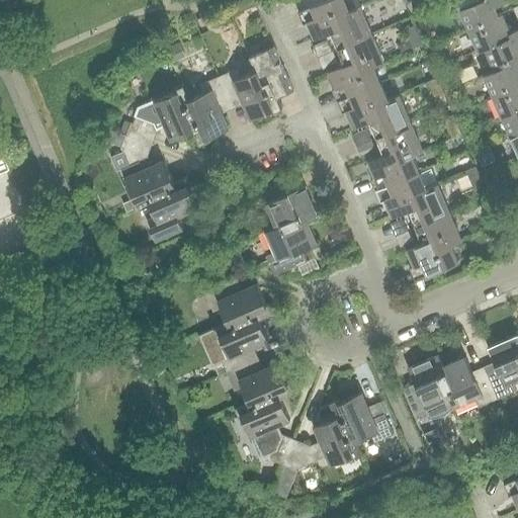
[(344,0),(326,0),(298,12),(304,24),(308,22),(315,39),(331,32),(342,27),(337,16),(349,10),(344,0)]
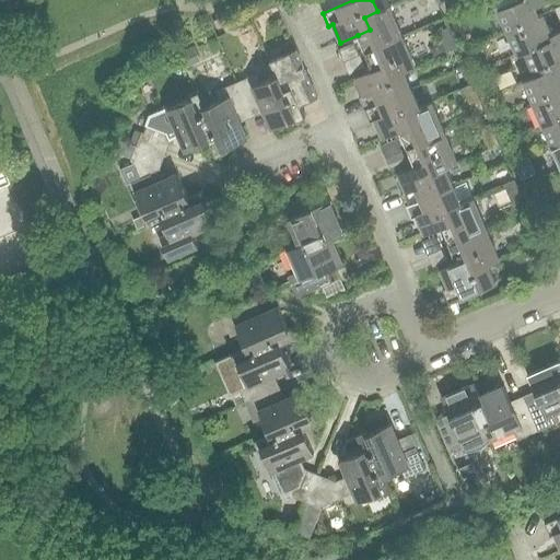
[(424,0),(430,13),(440,9),(439,6),(446,0),(424,0)]
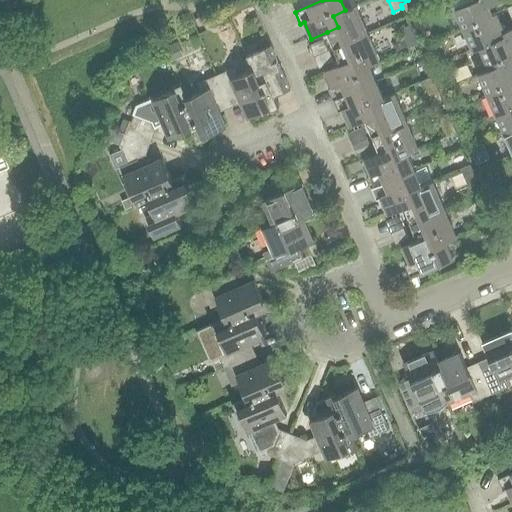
[(475,0),(455,9),(465,32),(479,25),(478,22),(492,15),(489,7),(504,1),(503,0),(475,0)]
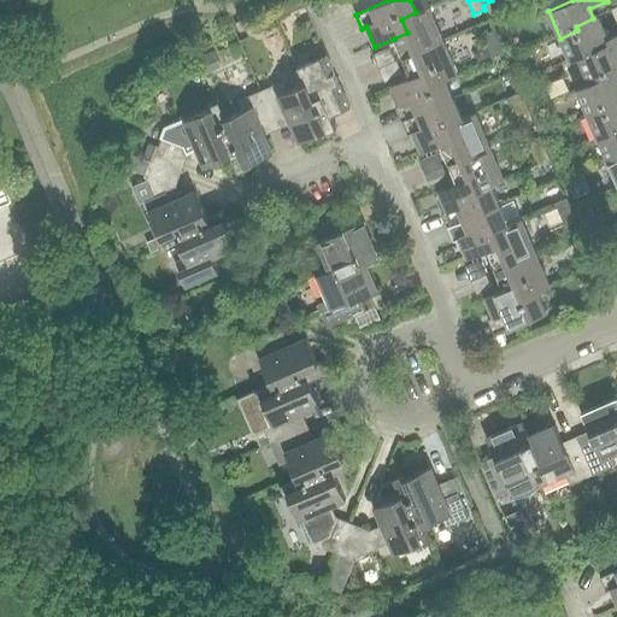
[(407,33),(394,39),(403,58),(444,41),(428,7),(416,12),(401,19),(407,33)]
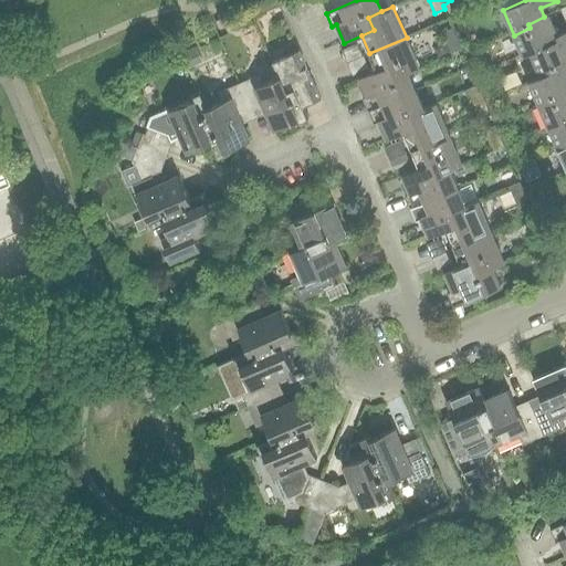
[(548,14),(544,17),(528,24),(530,28),(514,35),(523,56),(531,53),(531,52),(558,40),(557,35),(548,14)]
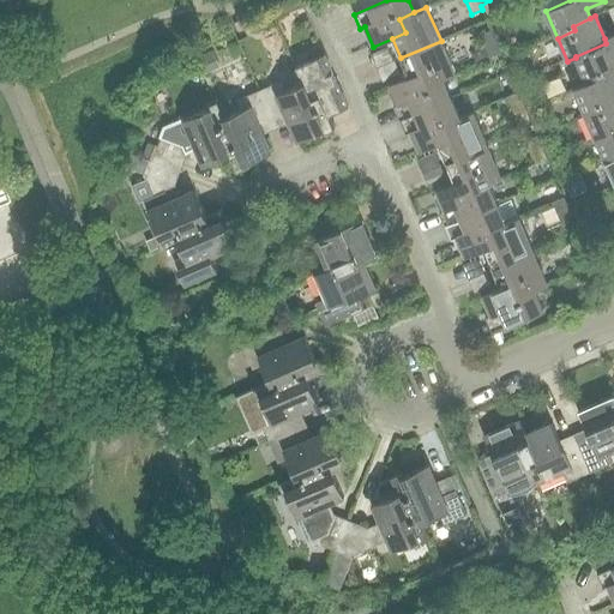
[(501,54),(492,31),(481,36),(491,58),(501,54)]
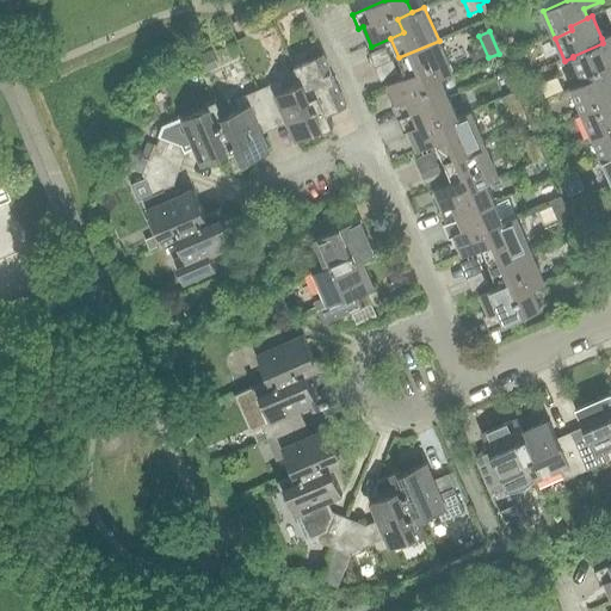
[(610,34),(602,38),(603,43),(573,56),(573,57),(584,82),(602,75),(600,72),(610,66),(610,34)]
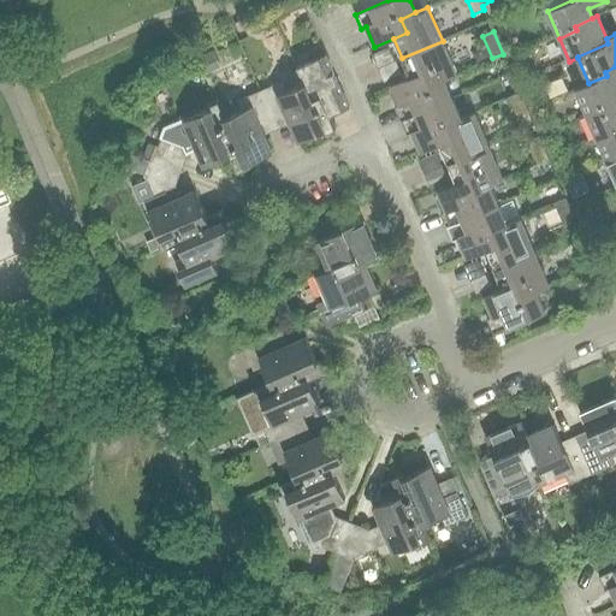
[(443,41),(402,58),(410,77),(424,72),(430,86),(444,80),(457,75),(443,41)]
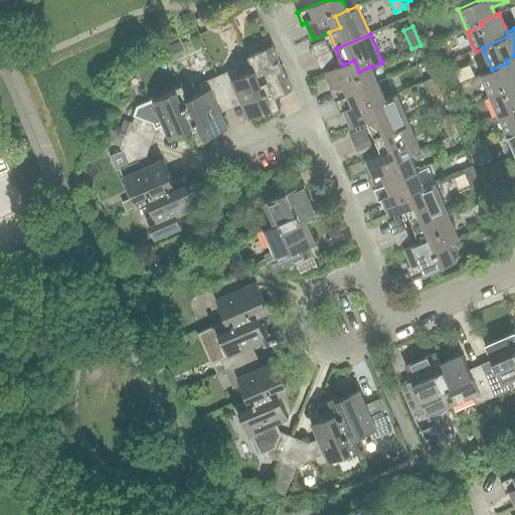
[(267,39),(260,42),(263,50),(271,47),(267,39)]
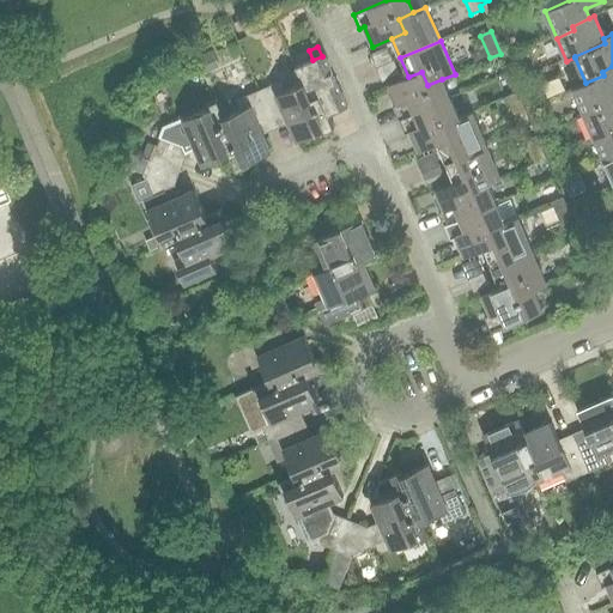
[(199,59),(205,73),(219,66),(213,53),(199,59)]
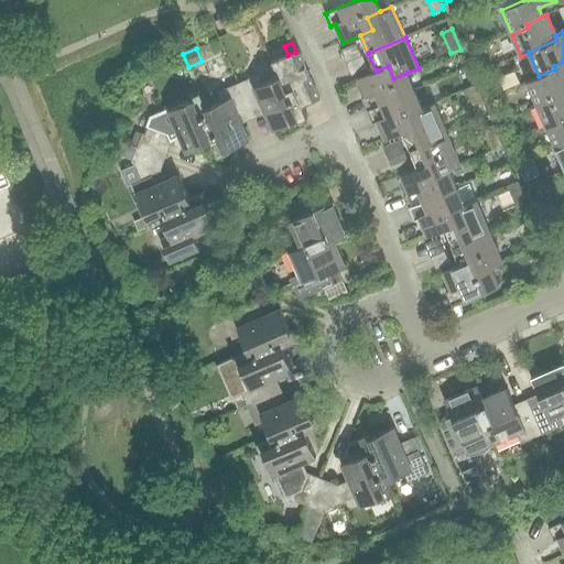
[(278,77),(284,91),(293,88),(302,107),(320,99),(297,51),(296,52),(288,55),(271,62),(278,77)]
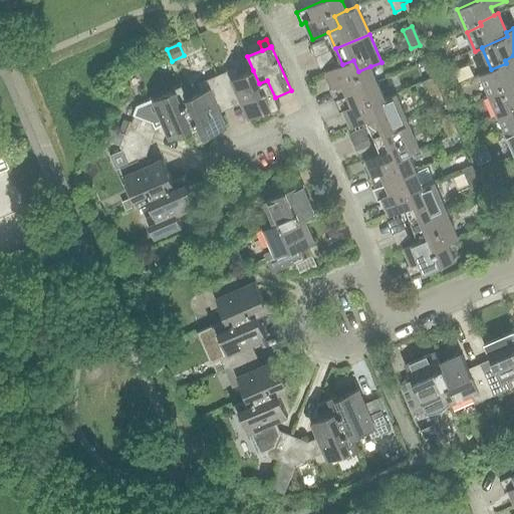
[(513,55),(505,60),(506,63),(491,69),(480,73),(490,96),(505,90),(503,86),(513,81),(513,55)]
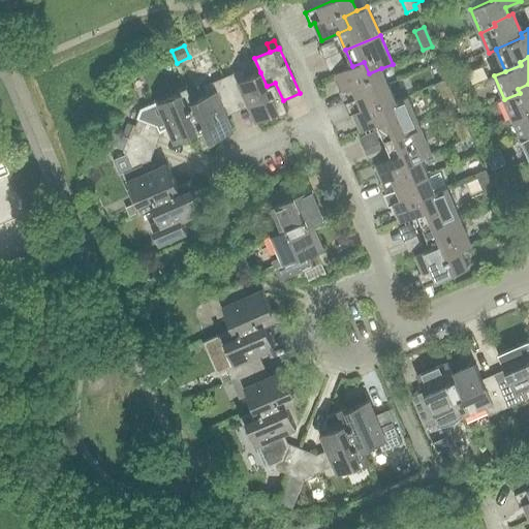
[(339,92),(344,104),(389,85),(381,68),(369,73),(364,62),(352,66),(336,73),(343,91),(339,92)]
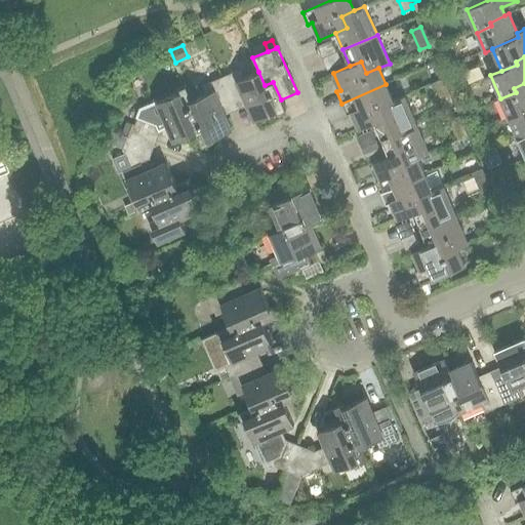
[(281,99),(273,82),(265,85),(258,72),(237,81),(234,73),(221,78),(234,105),(245,101),(254,121),(276,112),(277,115),(286,111),(281,99)]
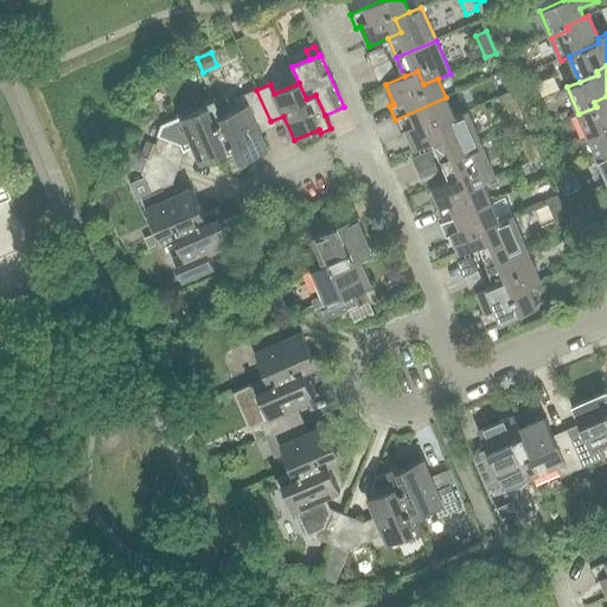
[(270,121),(256,90),(243,96),(247,106),(222,116),(229,133),(221,138),(227,154),(234,170),(244,165),(243,163),(268,151),(257,127),(270,121)]
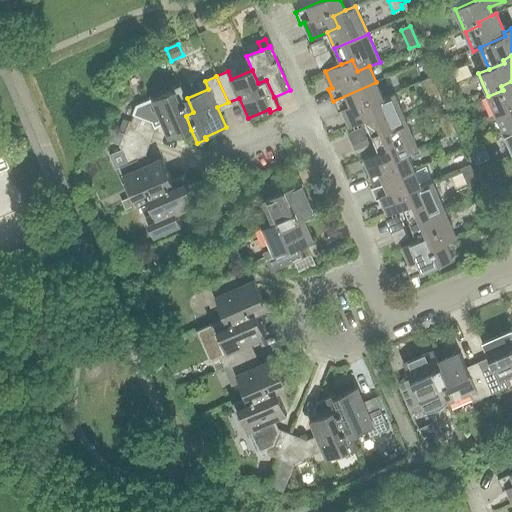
[(440,96),(432,77),(423,81),(431,100),(440,96)]
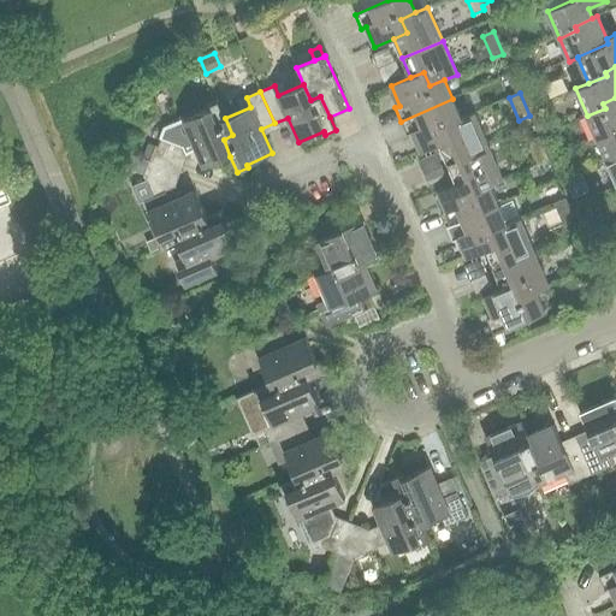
[(587,116),(597,138),(615,129),(615,98),(603,104),(605,108),(587,116)]
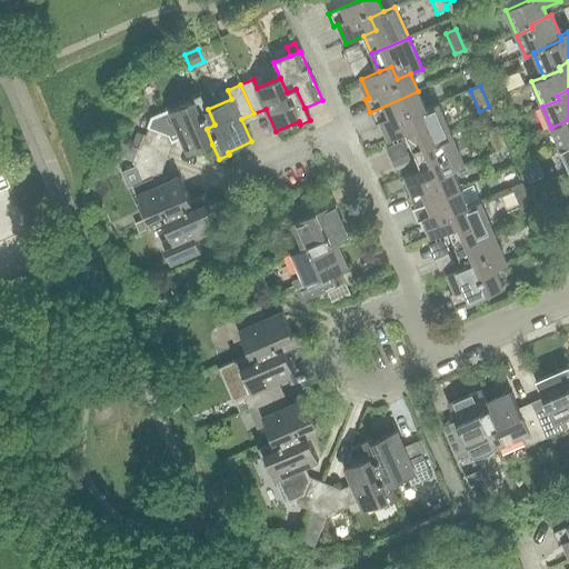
[(426,109),(418,91),(370,112),(383,143),(406,133),(418,128),(413,116),(426,109)]
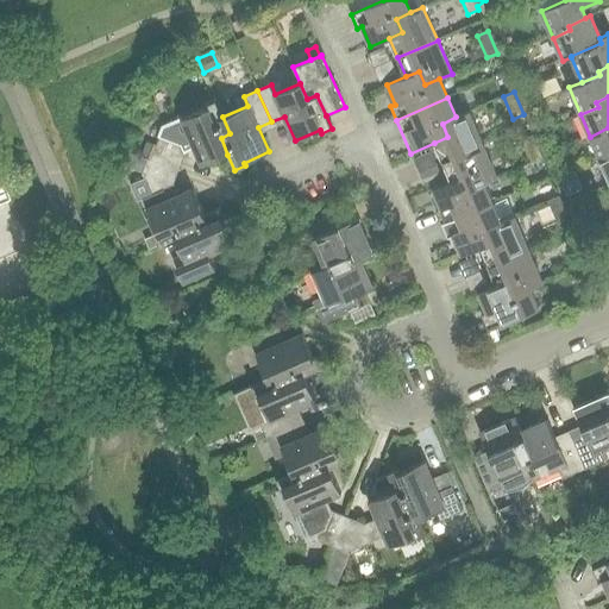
[(154,144),(149,158),(179,170),(186,154),(186,151),(194,148),(201,165),(227,155),(221,138),(230,133),(223,117),(215,101),(205,106),(207,108),(181,119),(186,130),(154,144)]
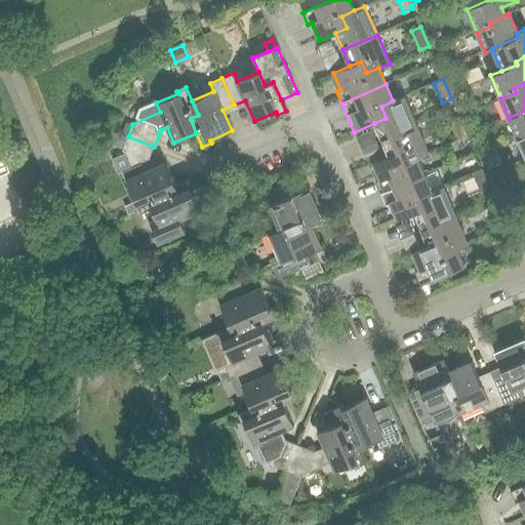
[(404,96),(393,101),(381,107),(386,118),(374,123),(381,139),(416,125),(404,96)]
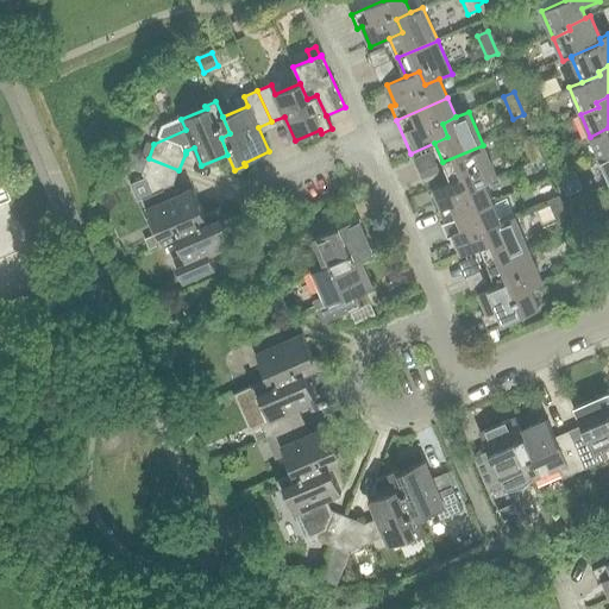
[(608,127),(590,137),(600,158),(608,155),(608,127)]
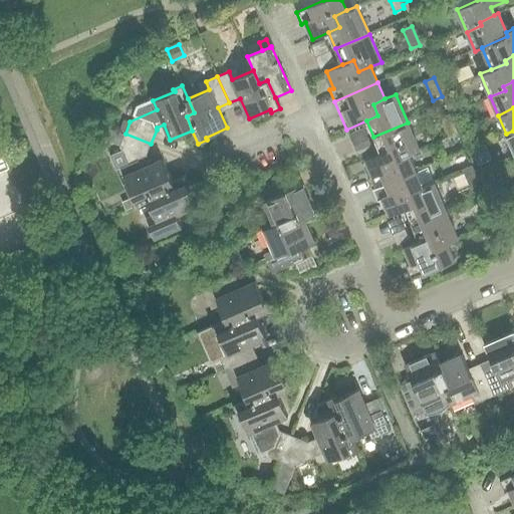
[(458,134),(450,114),(440,118),(448,138),(458,134)]
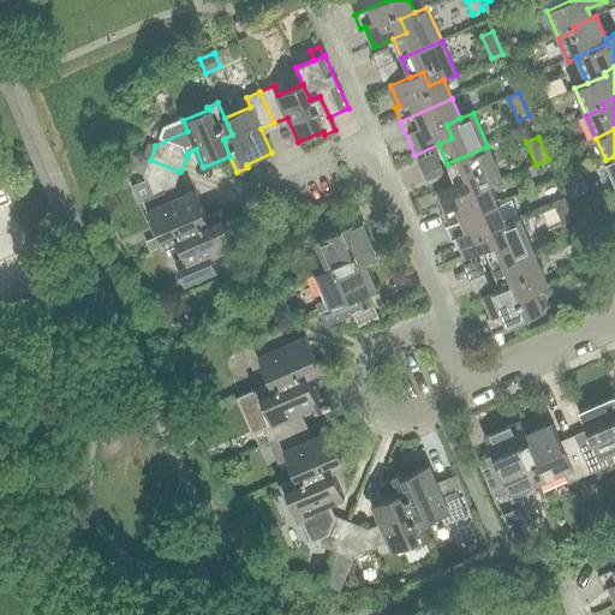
[(447,163),(455,183),(470,178),(475,191),(489,185),(502,180),(488,147),(447,163)]
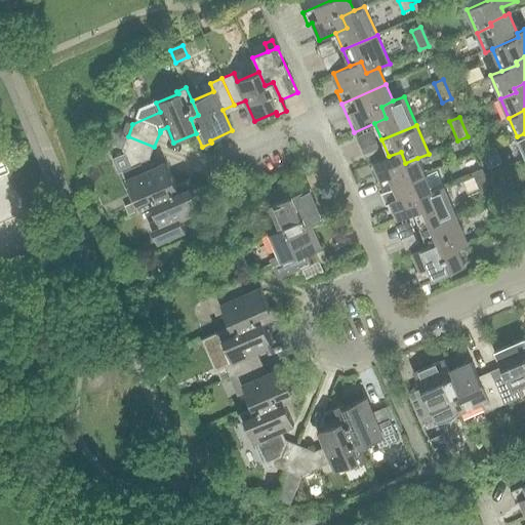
[(149,162),(154,147),(128,136),(123,149),(135,176),(126,180),(136,202),(133,203),(137,212),(151,206),(165,199),(162,192),(176,185),(165,163),(145,172),(140,165),(149,162)]
